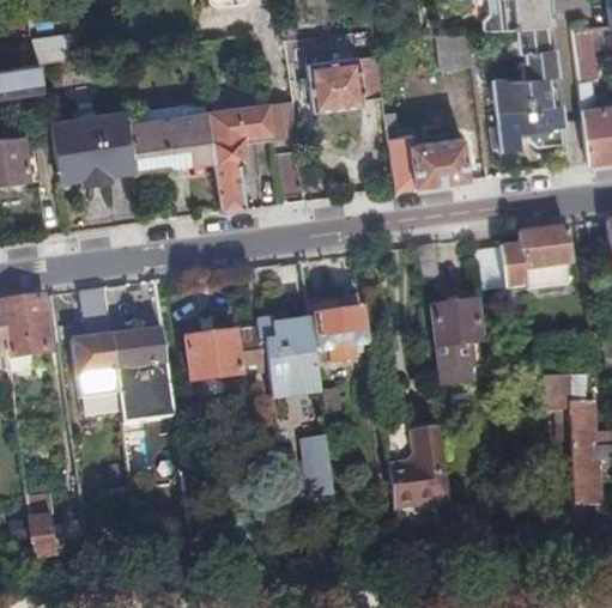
[(541,140),(541,145),(563,143),(557,87),(555,84),(552,85),(551,77),(556,77),(549,7),(553,7),(552,0),(489,0),(490,10),(482,19),(483,30),(523,25),(525,37),(517,37),(520,54),(525,53),(526,61),(521,67),(522,78),(491,83),(501,151),(521,149),(520,138),(527,137),(531,141),(541,140)]
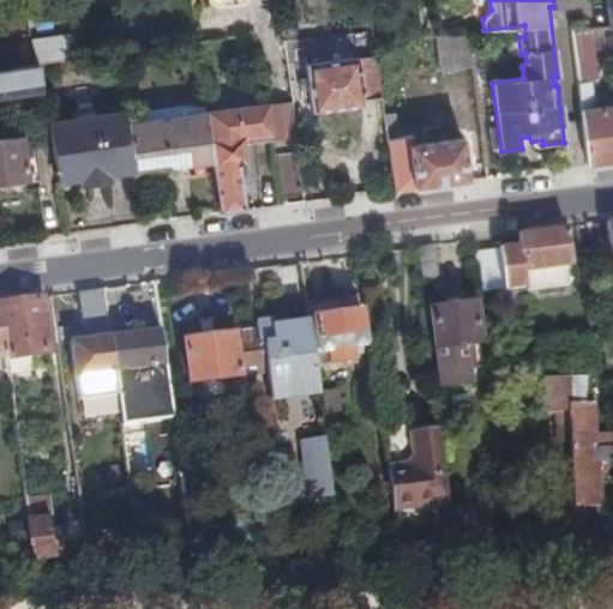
[(598,0),(599,7),(580,8),(581,29),(589,29),(612,26),(612,5),(611,0),(598,0)]
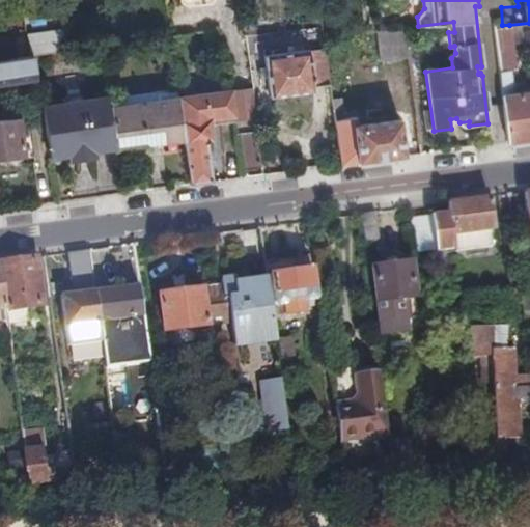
[(502,25),(497,25),(510,141),(529,138),(529,91),(515,94),(513,71),(514,71),(509,25),(502,25)]
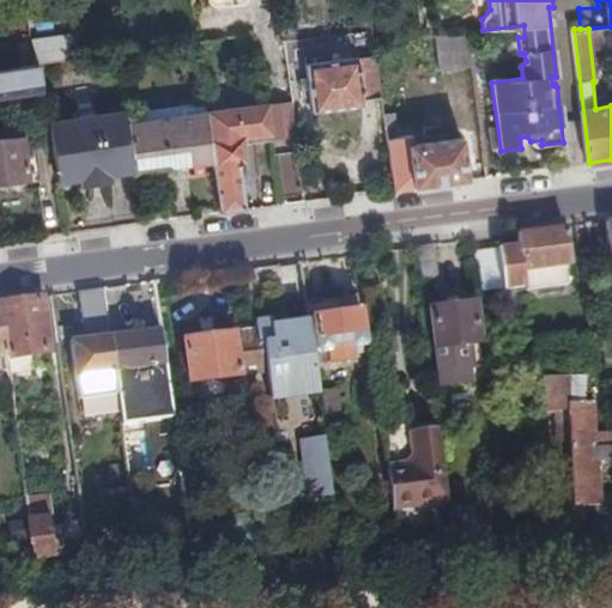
[(74,32),(32,40),(35,62),(41,62),(76,58),(74,32)]
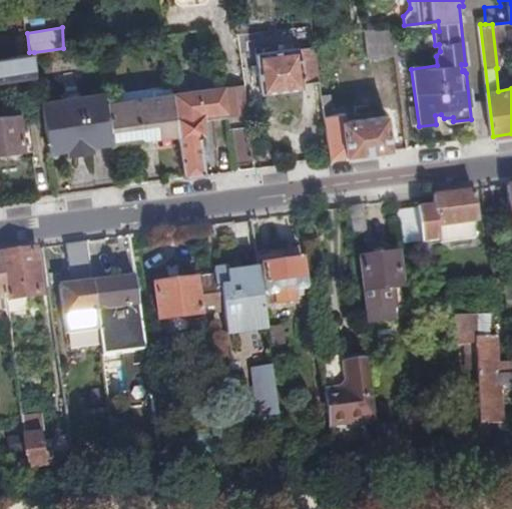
[(27,29),(2,32),(5,56),(29,52),(27,33),(27,29)]
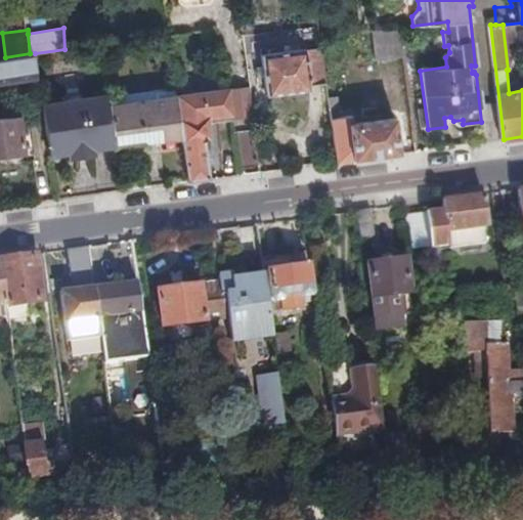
[(362,34),(364,59),(404,55),(401,30),(362,34)]
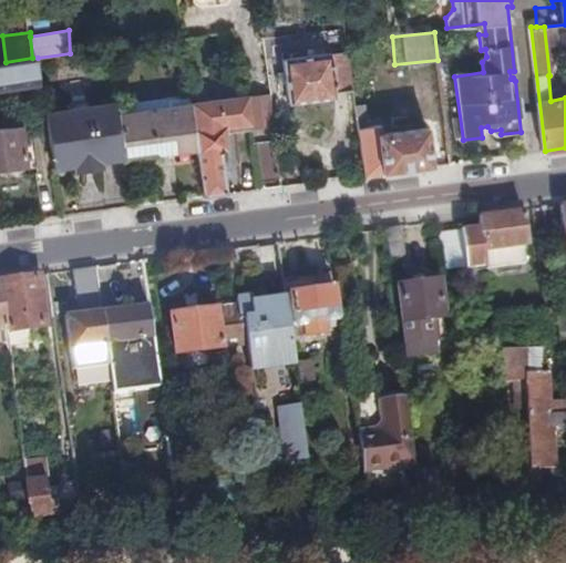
[(336,95),(335,90),(353,88),(348,49),(330,51),(330,50),(283,57),(288,102),(336,95)]
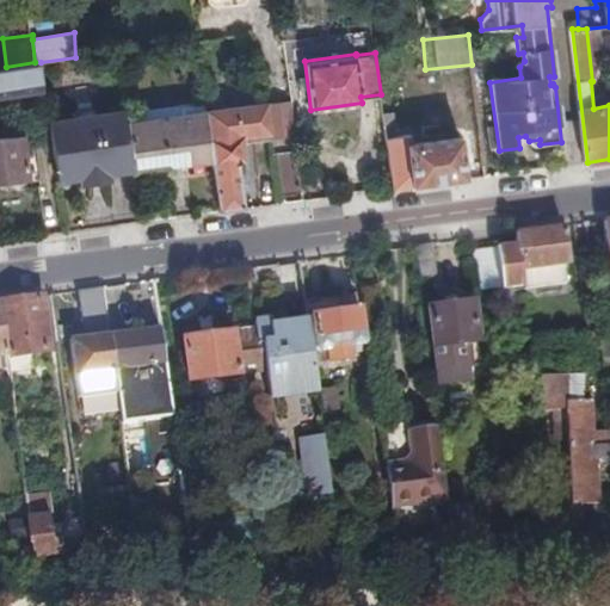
[(0,67),(0,93),(44,88),(41,62),(35,62),(6,67),(0,67)]
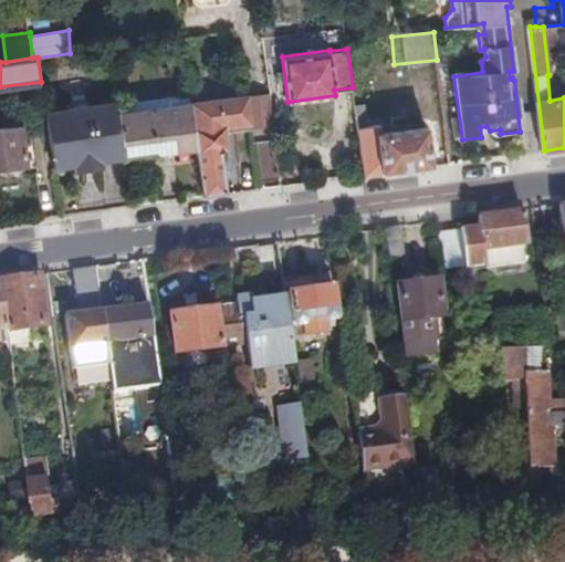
[(270,93),(248,96),(253,128),(274,125),(270,93)]
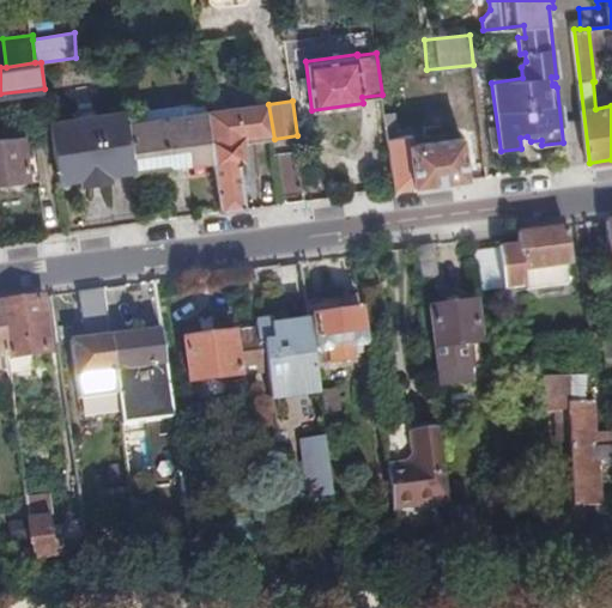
[(268,103),(208,111),(214,159),(222,212),(248,208),(242,165),(244,165),(244,162),(248,162),(246,144),(274,140),(274,139),(268,104),(268,103)]
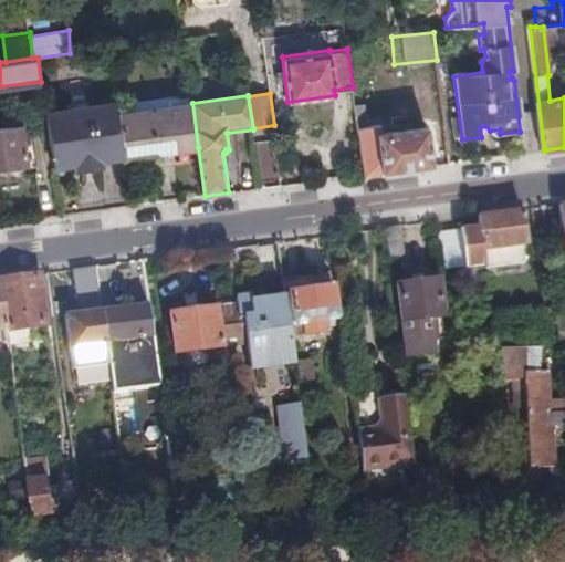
[(69,107),(45,111),(54,168),(75,165),(76,170),(103,166),(102,160),(124,158),(117,115),(115,101),(91,104),(91,102),(84,97),(73,99),(69,105),(69,107)]
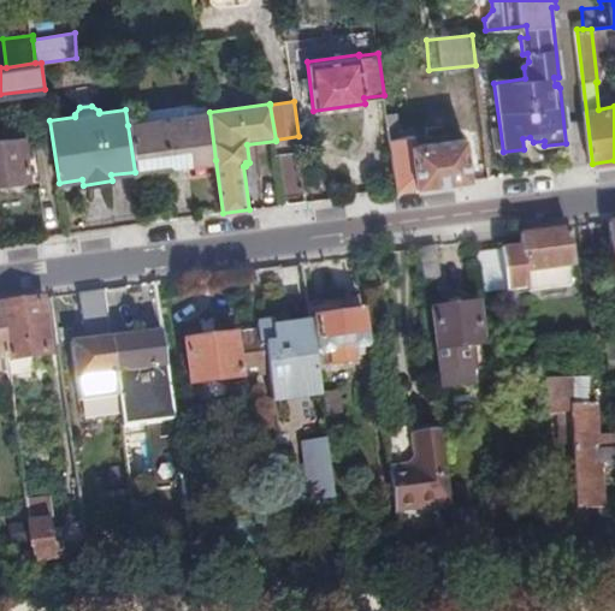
[(187,117),(128,125),(135,172),(135,178),(149,176),(148,168),(216,160),(210,112),(208,106),(185,110),(187,117)]
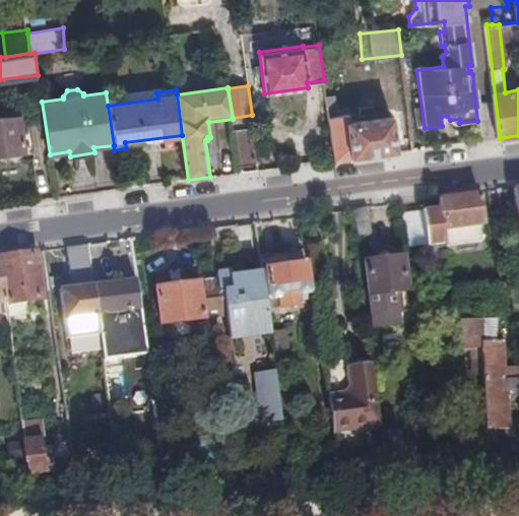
[(0,152),(23,150),(19,114),(0,117),(0,152)]
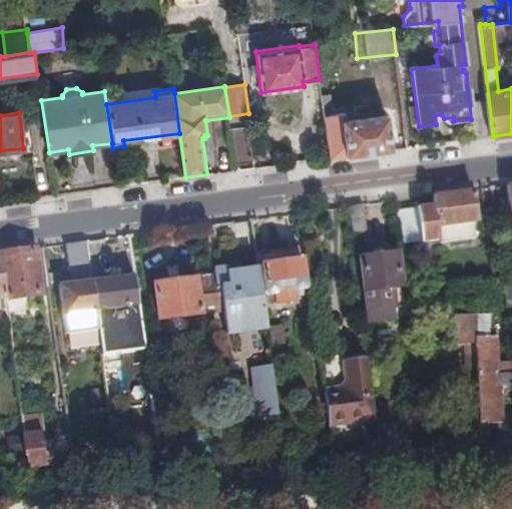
[(345,112),(325,115),(330,158),(392,149),(387,114),(346,120),(345,112)]
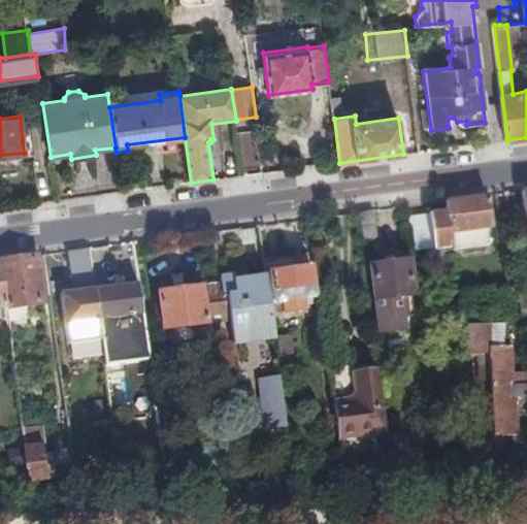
[(449,200),(450,211),(453,232),(492,228),(488,195),(449,200)]
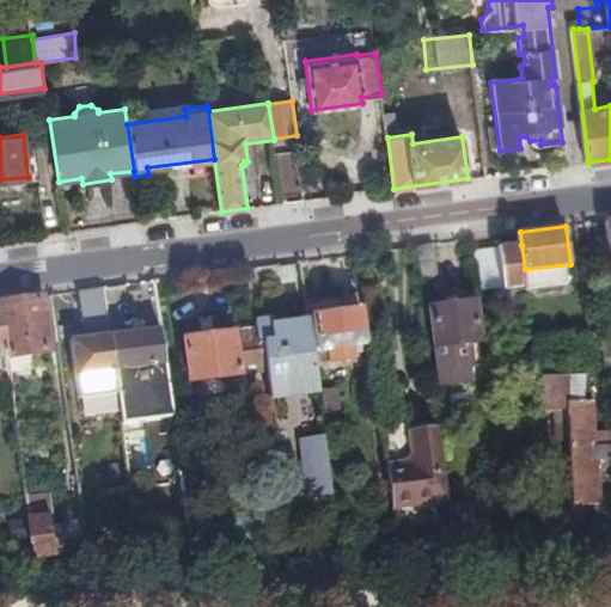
[(434,244),(415,246),(419,279),(439,276),(434,244)]
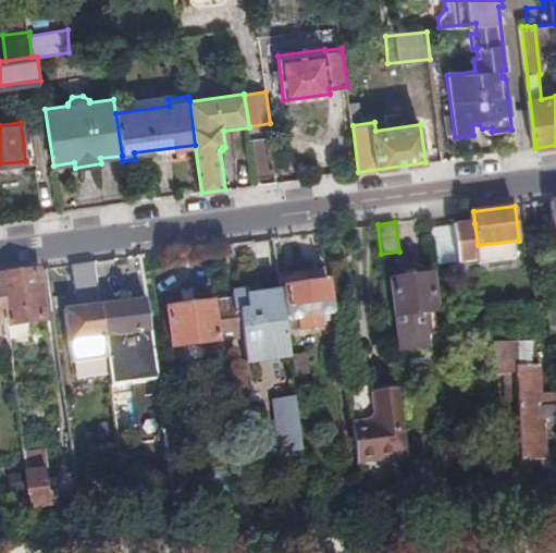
[(455,225),(459,261),(480,259),(478,245),(474,223),(455,225)]
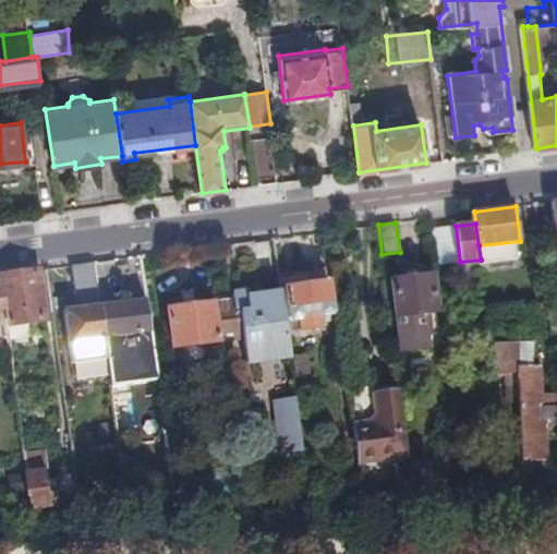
[(259,292),(262,303),(282,301),(278,267),(258,269),(257,259),(240,261),(245,293),(259,292)]
